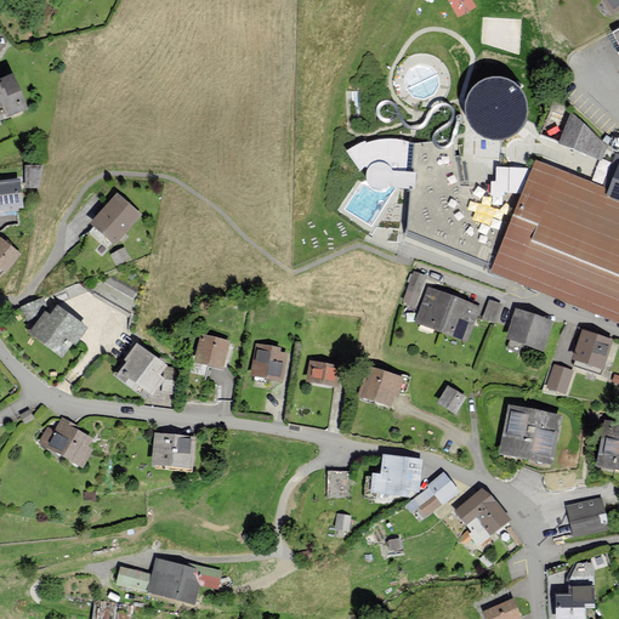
[(600,0),(608,11),(618,3),(618,0),(600,0)]
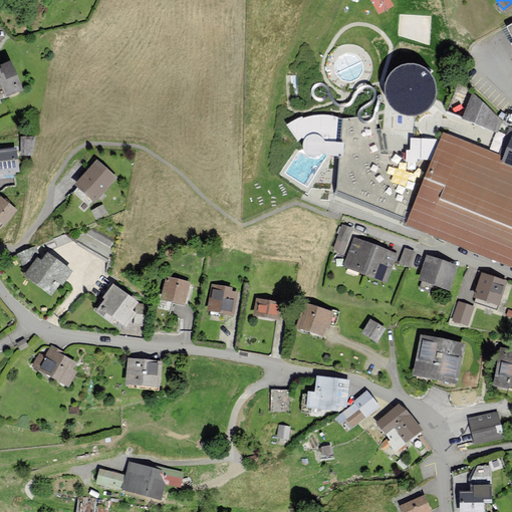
[(394,9),(385,141),(429,144),(438,12),(394,9)]
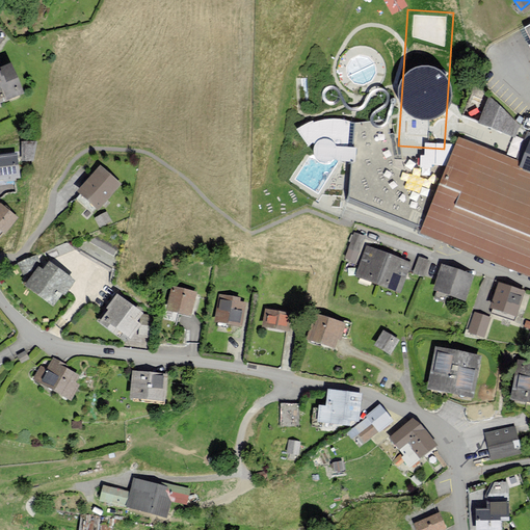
[(0,100),(22,91),(9,61),(0,64),(0,100)]
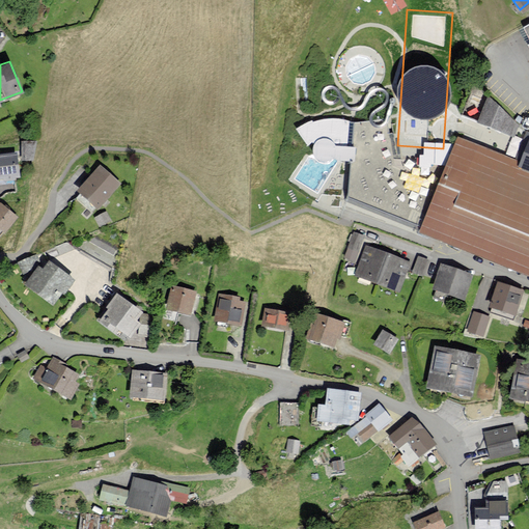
[(462,118),(513,138),(518,123),(473,84),(462,118)]
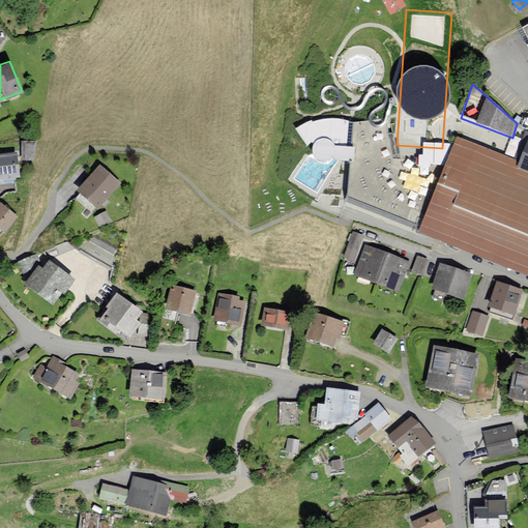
[(381,115),(348,123),(346,199),(414,227),(430,184),(391,167),(381,115)]
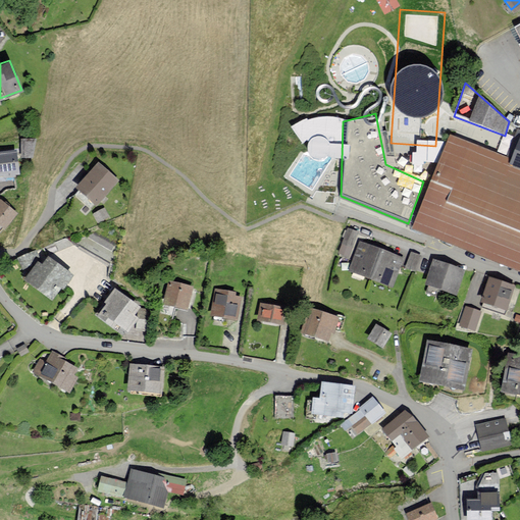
[(519,161),(519,133),(517,132),(507,157),(519,161)]
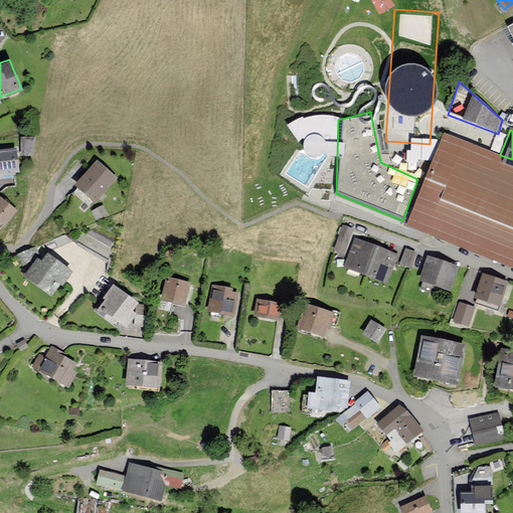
[(0,170),(15,169),(13,148),(0,149),(0,170)]
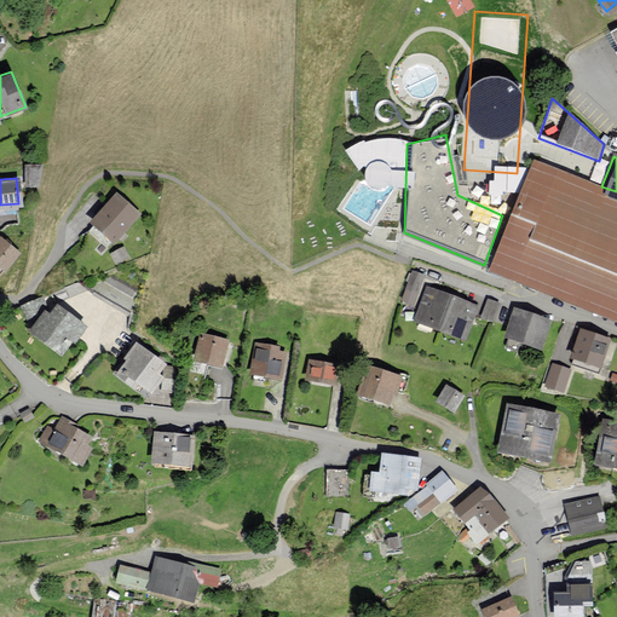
[(116,192),(90,220),(110,240),(137,212),(116,192)]
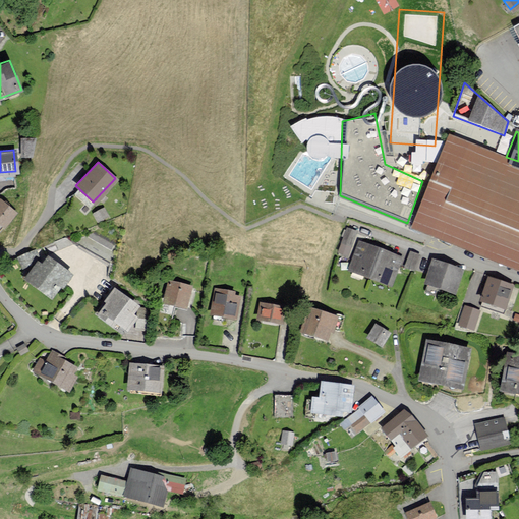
[(419,193),(408,222),(483,252),(487,243),(463,233),(466,224),(448,217),(451,209),(449,208),(452,203),(442,198),(437,210),(427,207),(430,198),(419,193)]
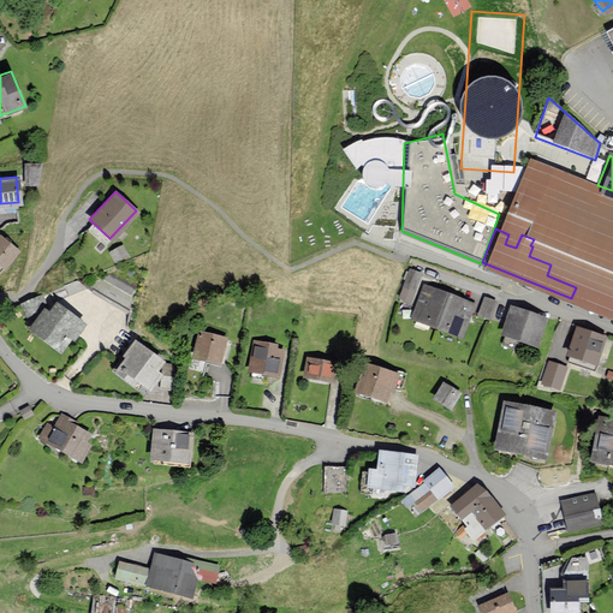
[(0,262),(4,266),(17,249),(0,236),(0,262)]
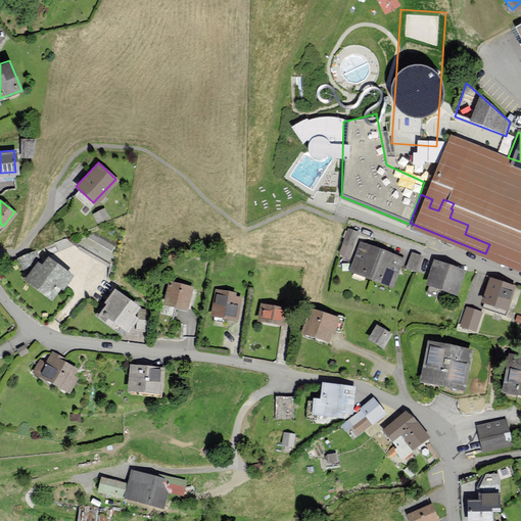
[(346,227),(337,252),(348,255),(358,231),(346,227)]
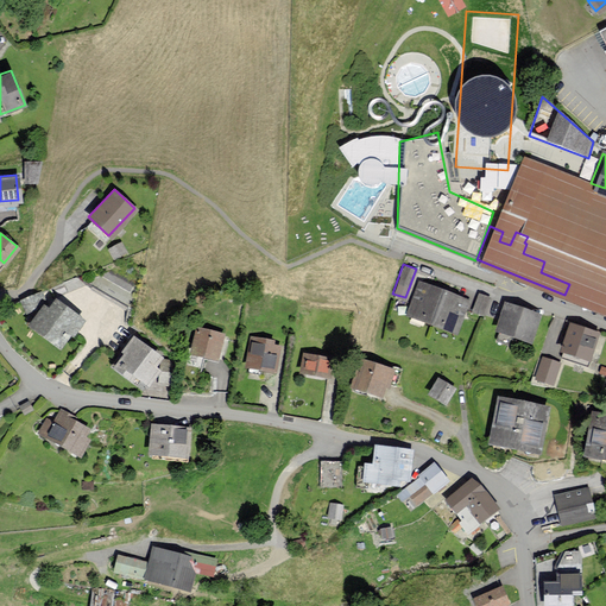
[(418,281),(406,310),(455,329),(467,300),(453,294),(429,284),(418,281)]
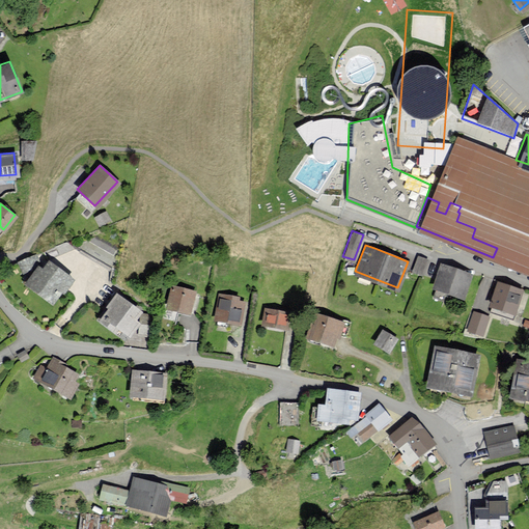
[(417,254),(412,270),(420,273),(426,257),(417,254)]
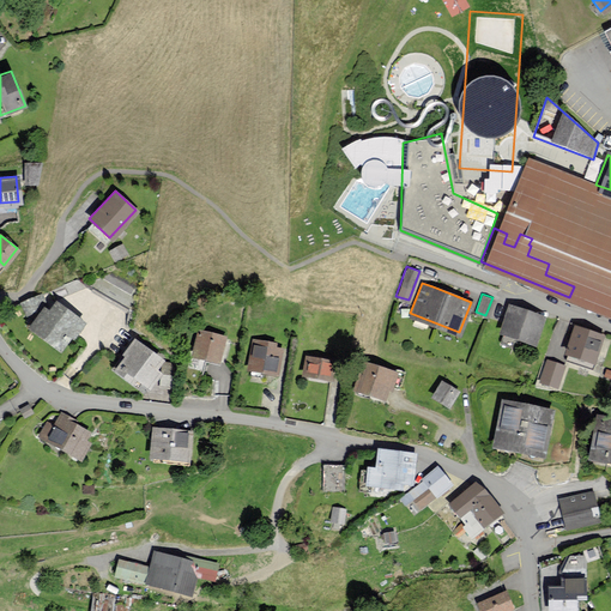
[(22,300),(29,326),(29,327),(60,348),(68,334),(72,336),(83,320),(54,301),(48,310),(42,307),(38,295),(22,300)]
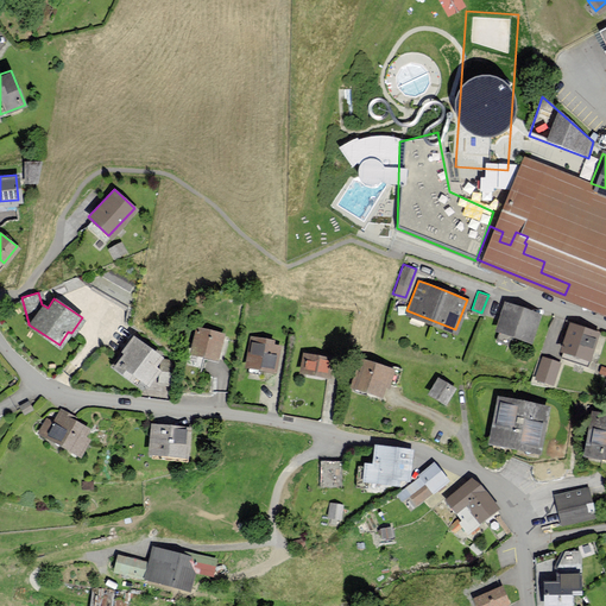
[(505,301),(496,328),(529,339),(538,313),(505,301)]
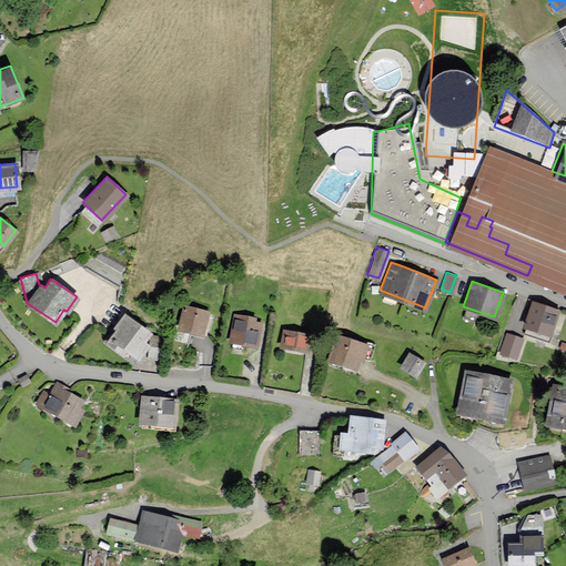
[(532,301),(524,325),(548,334),(557,309),(532,301)]
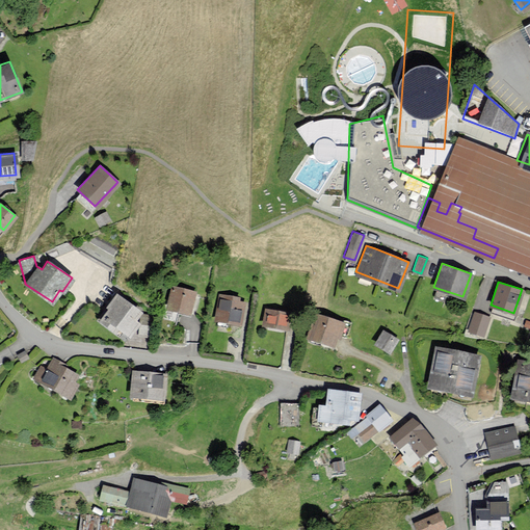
[(170,286),(166,307),(189,311),(193,290),(170,286)]
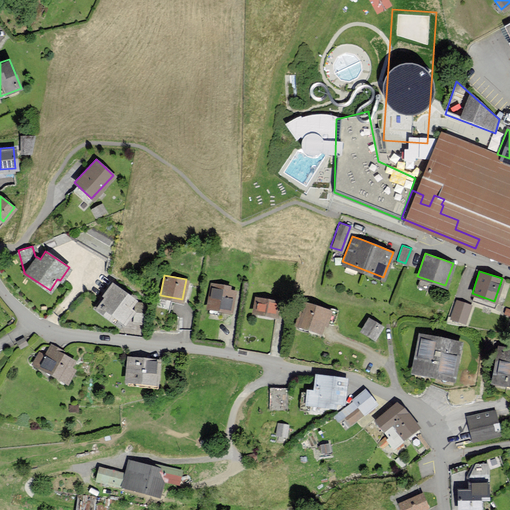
[(103,295),(95,306),(120,326),(133,309),(129,306),(135,299),(112,281),(101,294),(103,295)]
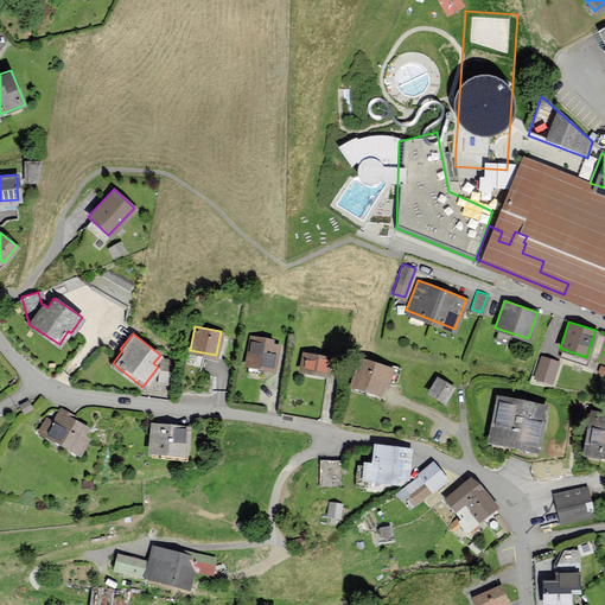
[(250,335),(244,363),(273,369),(278,343),(271,342),(271,338),(250,335)]
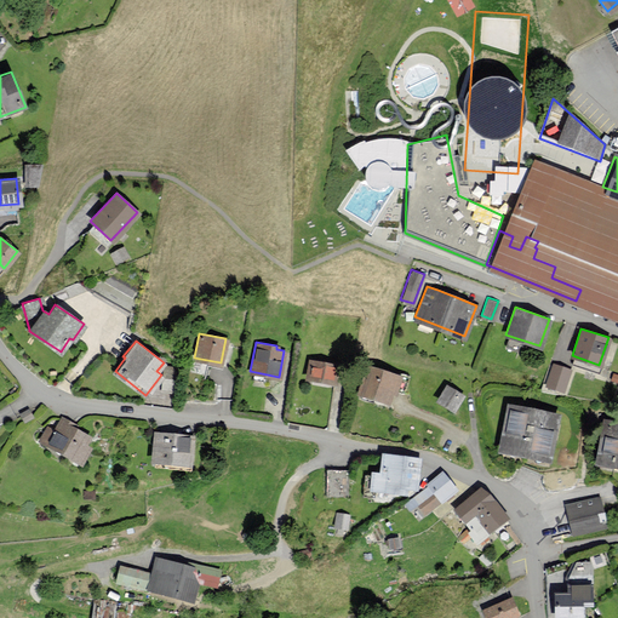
[(309,359),(305,377),(335,383),(337,364),(309,359)]
